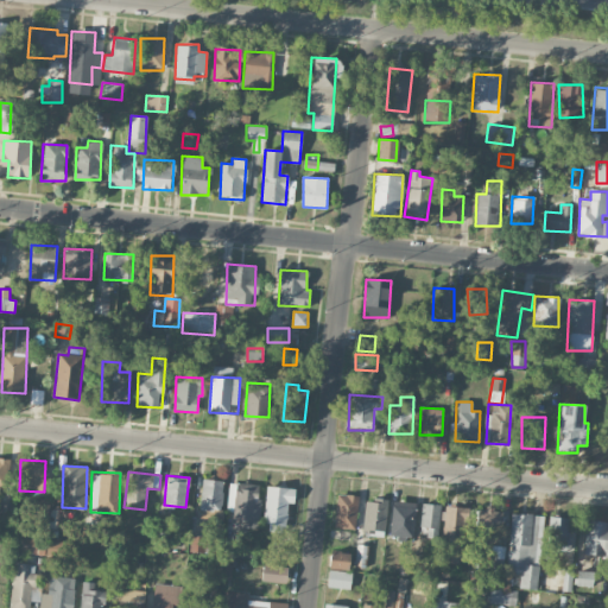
[(222,511),(222,480),(202,480),(201,511),(222,511)]
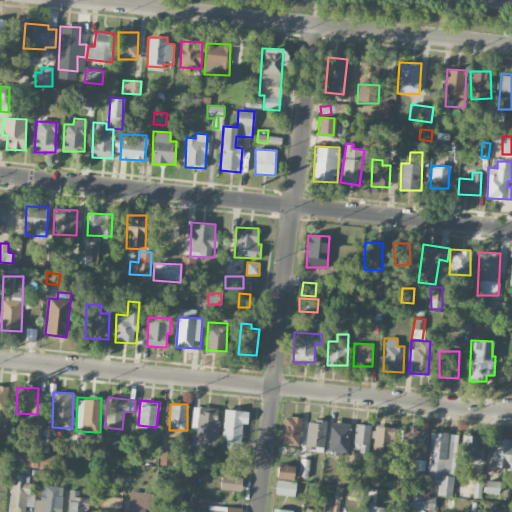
[(218,408),(193,406),(192,434),(202,434),(201,445),(217,445),(218,408)]
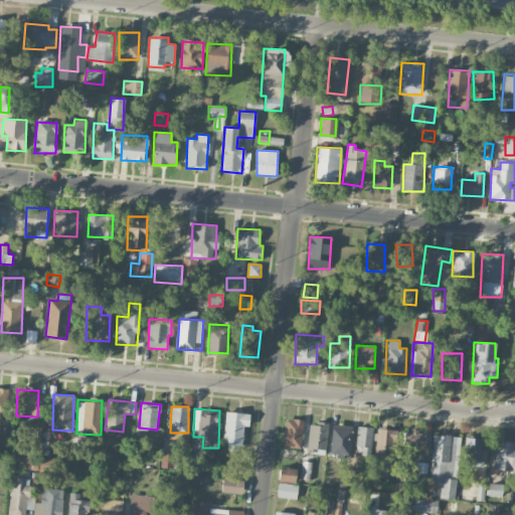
[(241,450),(242,425),(248,425),(249,413),(224,411),(223,449),(241,450)]
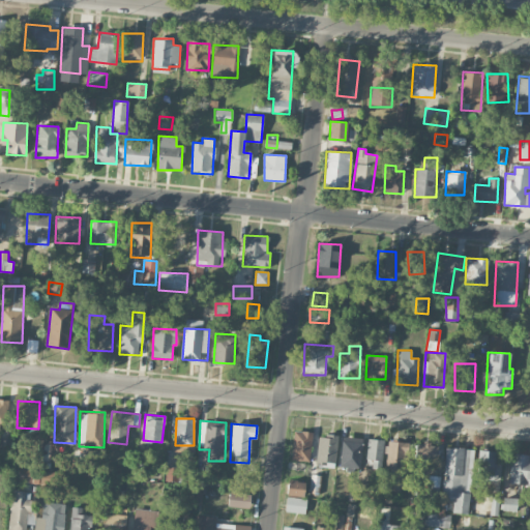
[(311,462),(312,432),(292,431),(291,462),(311,462)]
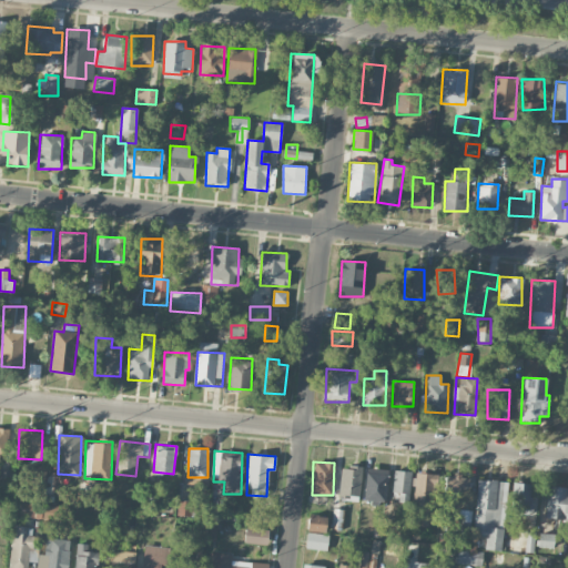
[(338,498),(358,500),(363,467),(342,465),(338,498)]
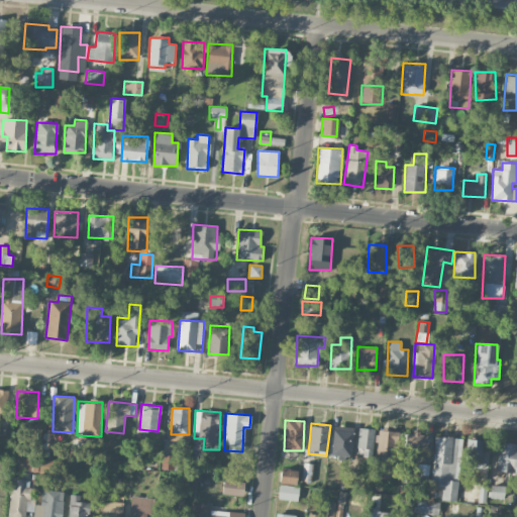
[(0,445),(9,446),(9,427),(0,426),(0,445)]
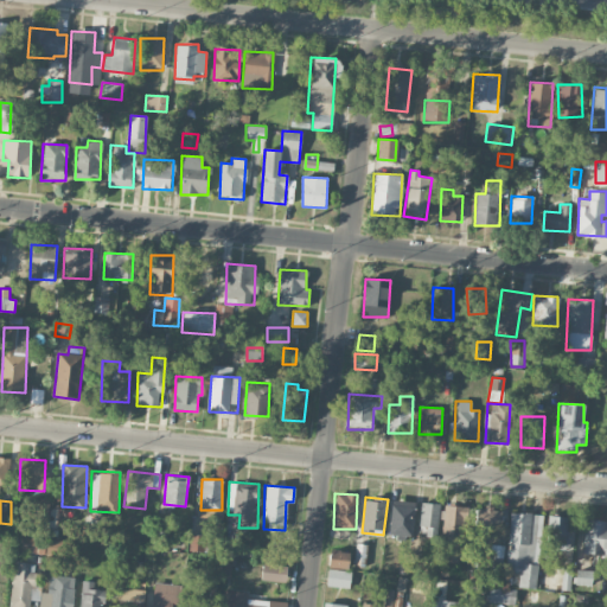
[(413,536),(414,502),(391,500),(390,535),(413,536)]
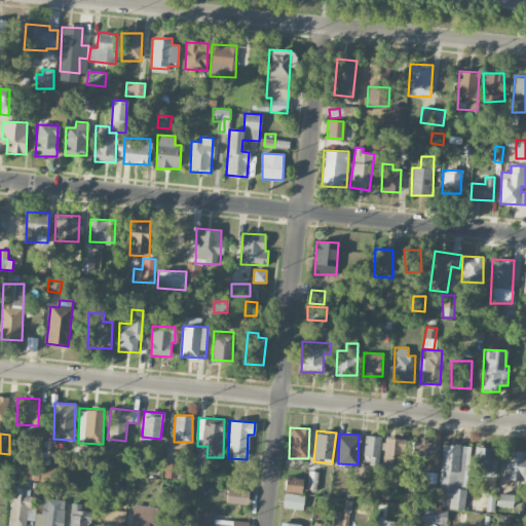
[(363,464),(380,464),(381,437),(365,436),(363,464)]
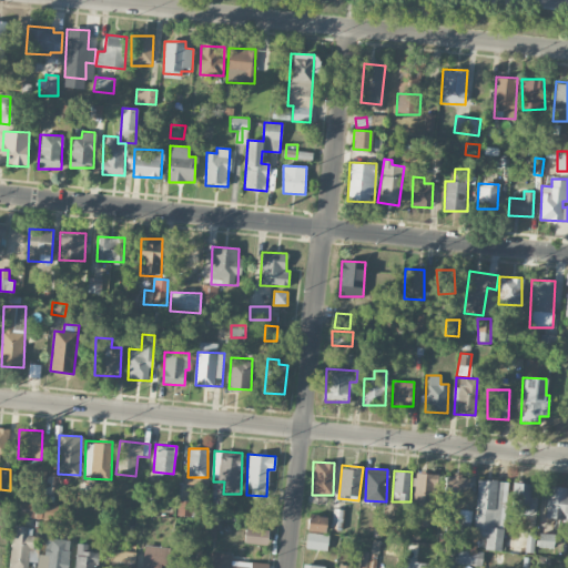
[(413,514),(418,515),(417,526),(433,526),(436,474),(415,473),(413,514)]
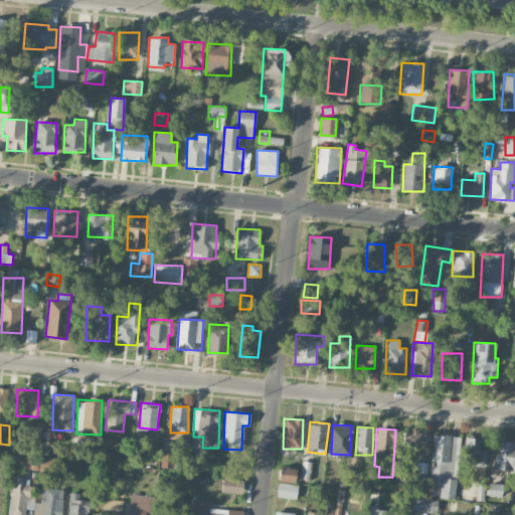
[(425,432),(405,430),(403,448),(424,450),(425,432)]
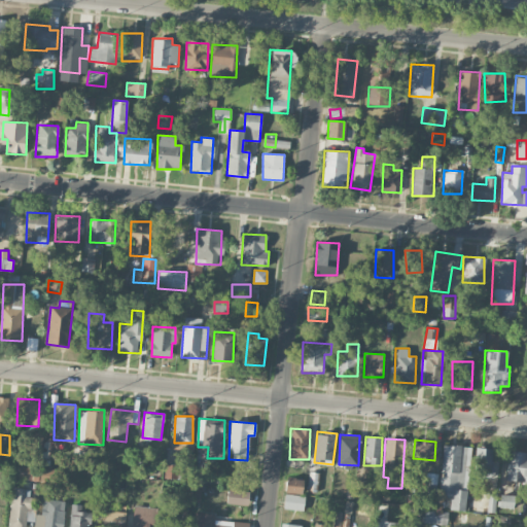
[(469,446),(442,445),(440,495),(451,495),(450,510),(466,511),(469,446)]
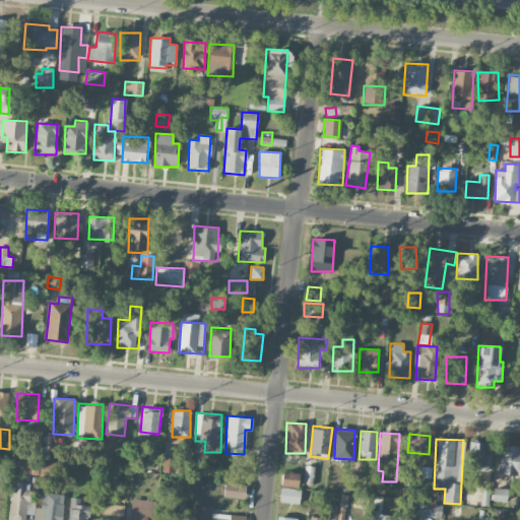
[(485,472),(486,443),(468,442),(468,471),(485,472)]
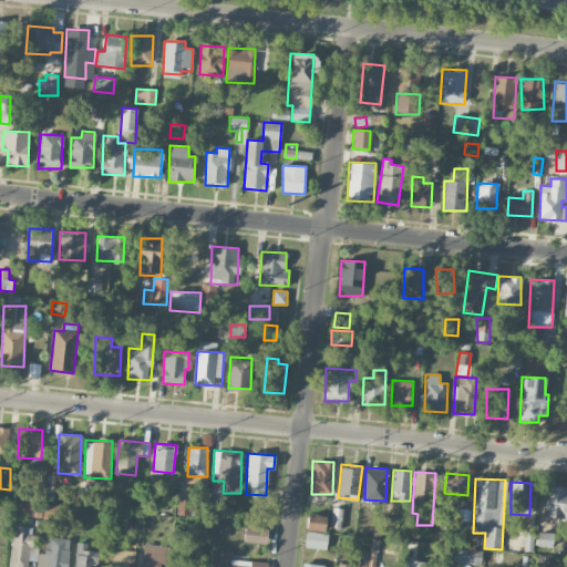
[(566,492),(566,493),(566,487),(546,484),(543,517),(566,519),(566,492)]
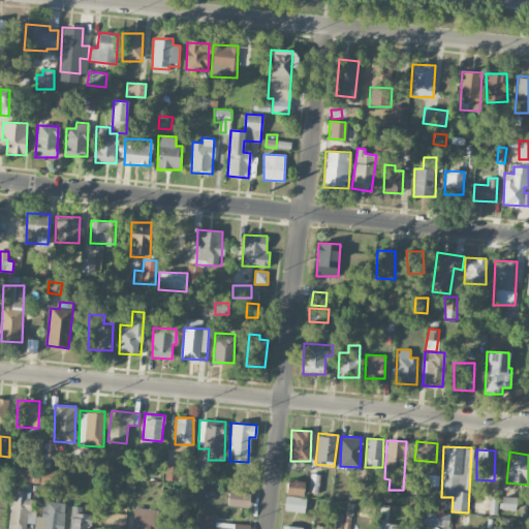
[(178,480),(179,466),(165,466),(165,480),(178,480)]
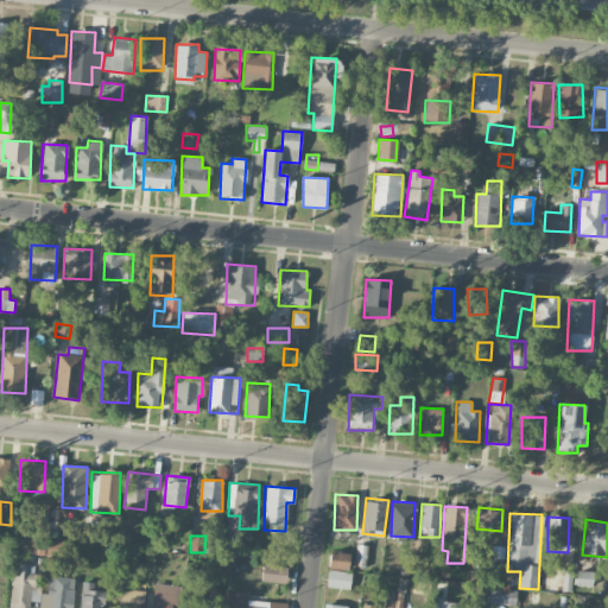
[(238,542),(228,542),(228,556),(238,556),(238,542)]
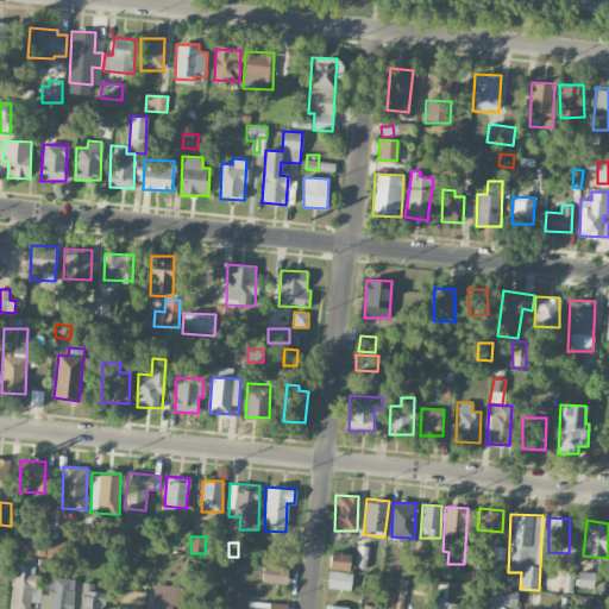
[(369,547),(358,545),(355,566),(365,569),(369,547)]
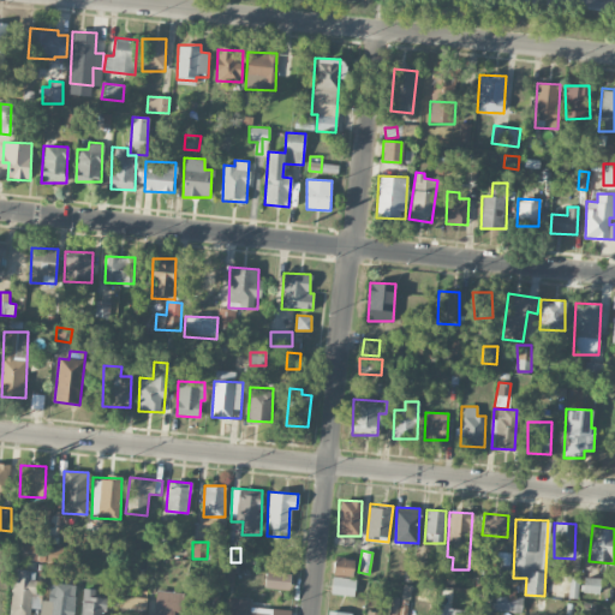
[(495,575),(509,575),(511,553),(496,551),(495,575)]
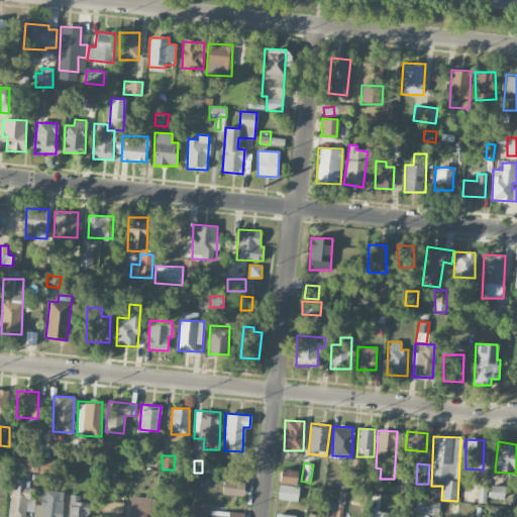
[(296,485),(297,471),(281,469),(280,483),(296,485)]
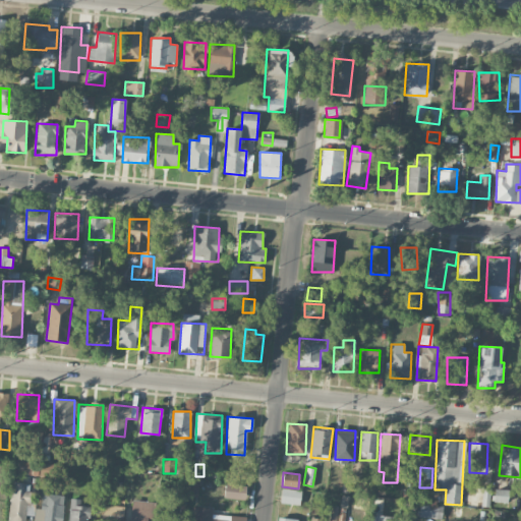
[(8,520),(26,520),(31,483),(12,482),(8,520)]
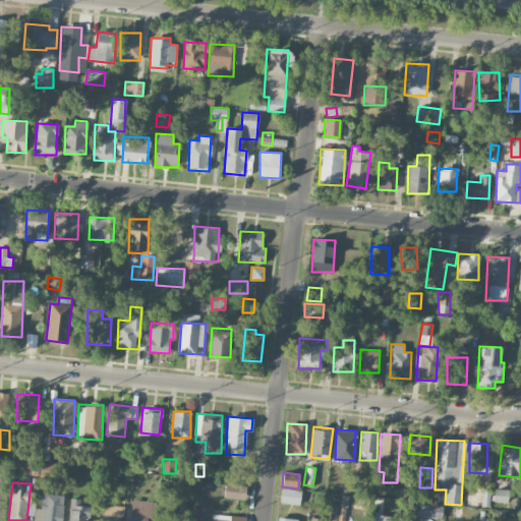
[(246,485),(225,484),(225,498),(245,499),(246,485)]
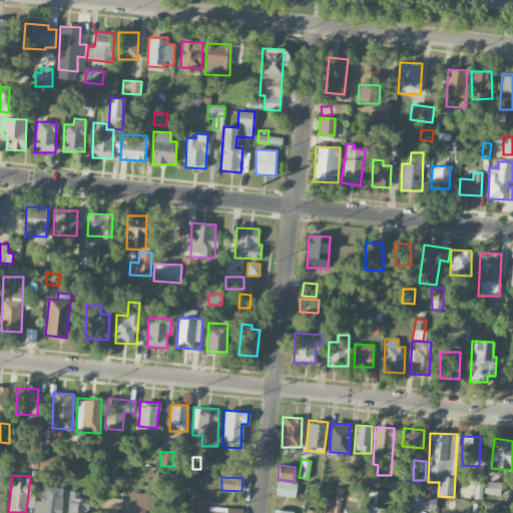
[(276,495),(295,498),(297,483),(278,480),(276,495)]
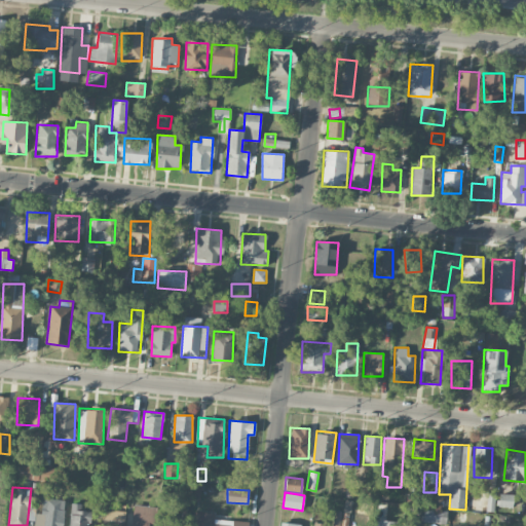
[(513,494),(498,493),(498,506),(513,506),(513,494)]
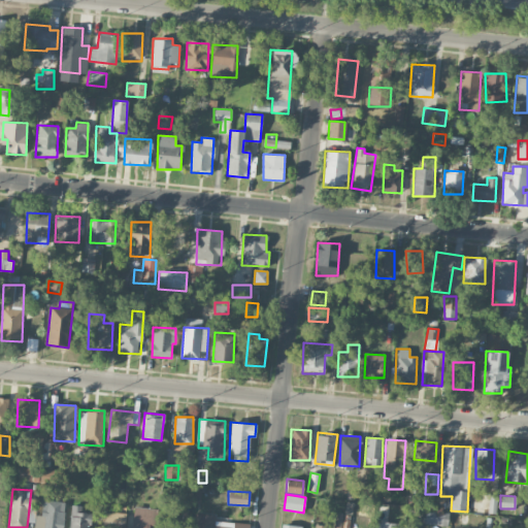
[(156,527),(158,509),(134,506),(132,527),(156,527)]
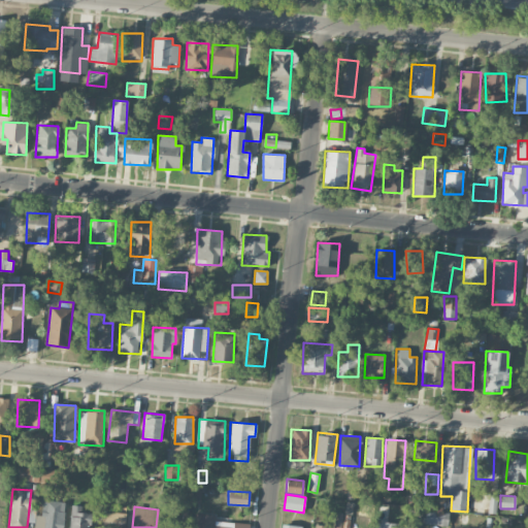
[(449,514),(426,510),(424,523),(447,527),(449,514)]
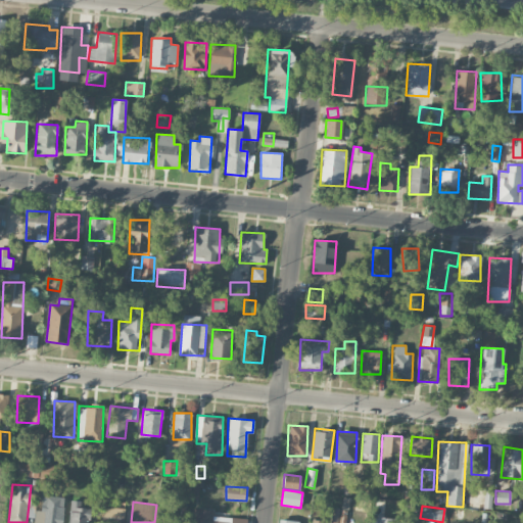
[(124,522),(125,508),(102,507),(101,522),(124,522)]
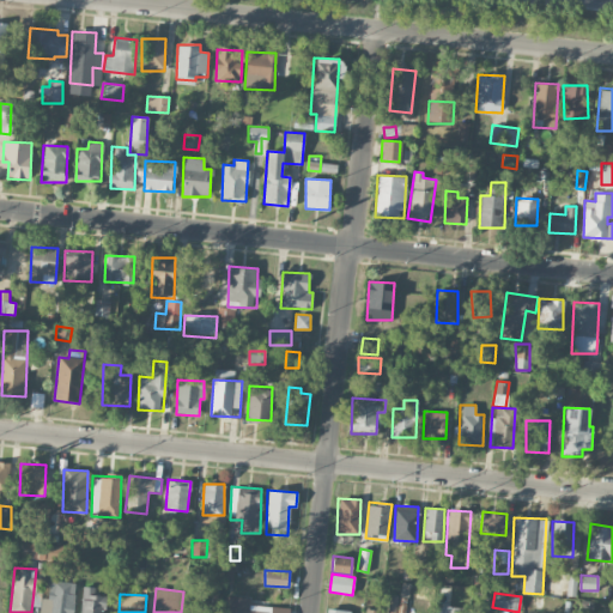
[(103,612),(104,596),(82,595),(80,612),(103,612)]
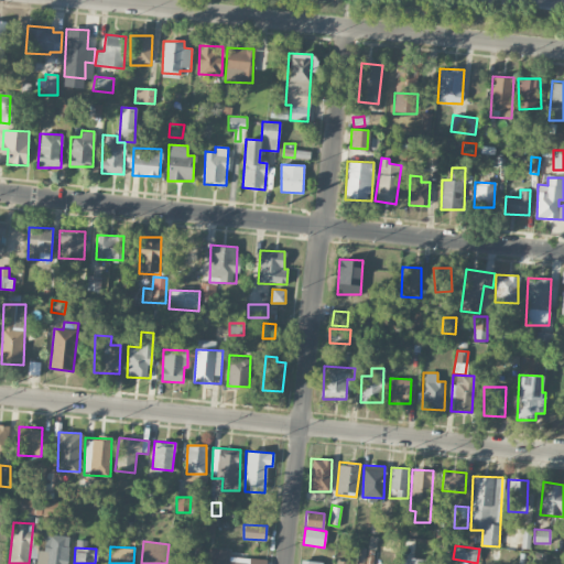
[(66,563),(67,549),(38,549),(38,563),(66,563)]
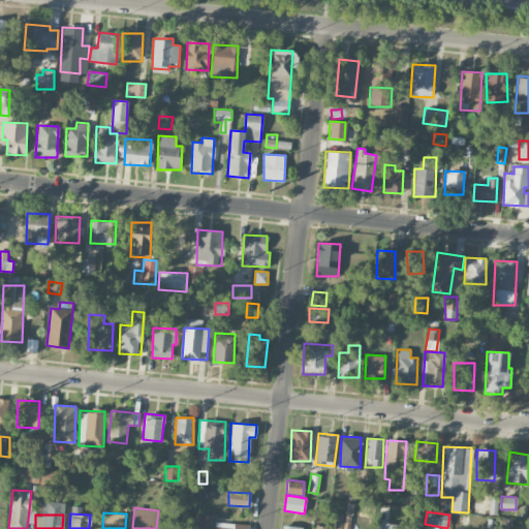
[(248,528),(249,524),(216,523),(216,516),(194,515),(193,528),(248,528)]
